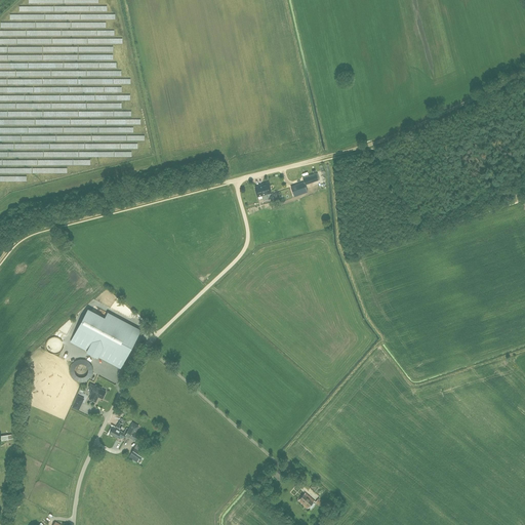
[(303,178),(305,183),(305,185),(306,185),(318,180),(316,173),(303,178)]
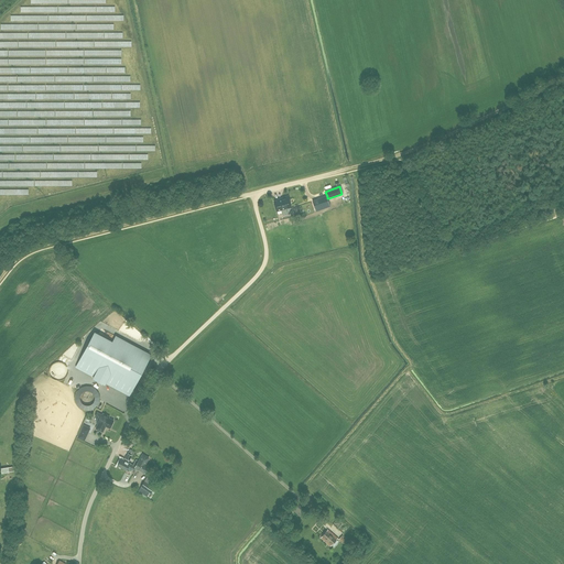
[(292,208),(289,196),(280,198),(280,199),(273,202),(277,212),(282,209),(282,212),(292,208)]
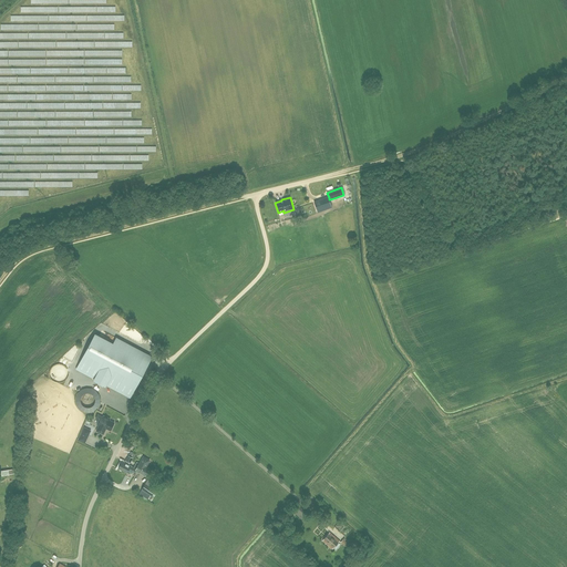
[(332,207),(330,199),(329,199),(329,197),(319,200),(320,206),(316,207),(318,213),(332,207)]
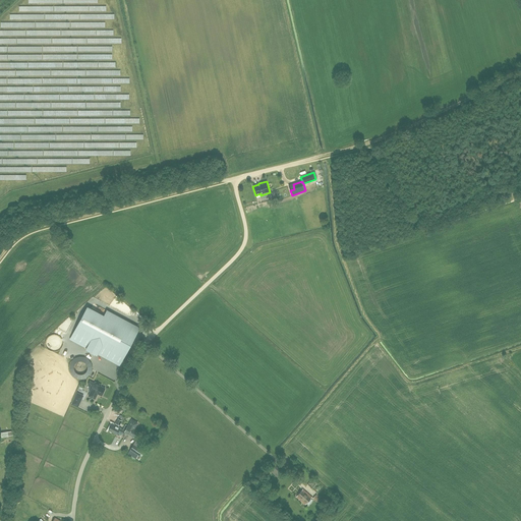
[(87,307),(69,339),(87,348),(85,349),(97,355),(98,354),(119,365),(139,328),(133,325),(112,313),(106,310),(103,315),(87,307)]
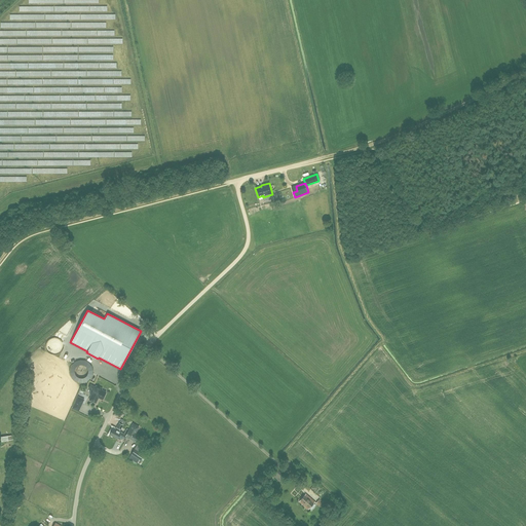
[(90,385),(89,388),(91,390),(90,393),(92,395),(89,400),(96,403),(99,398),(103,400),(106,392),(102,390),(102,389),(97,386),(96,387),(90,385)]
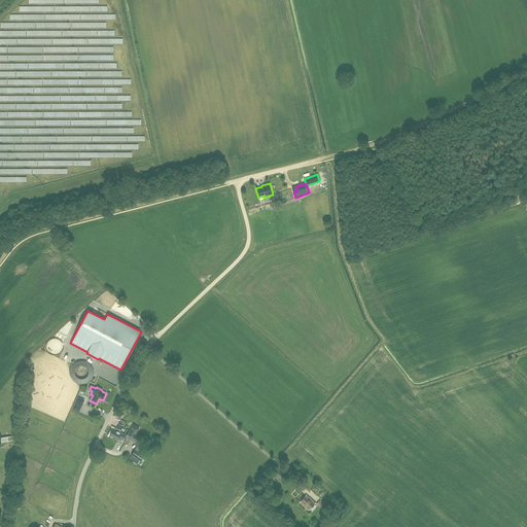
[(130,430),(127,429),(125,434),(121,433),(121,432),(118,431),(118,430),(120,431),(120,430),(124,425),(124,426),(126,422),(121,420),(116,430),(113,428),(110,435),(117,440),(119,436),(125,440),(126,437),(130,430)]
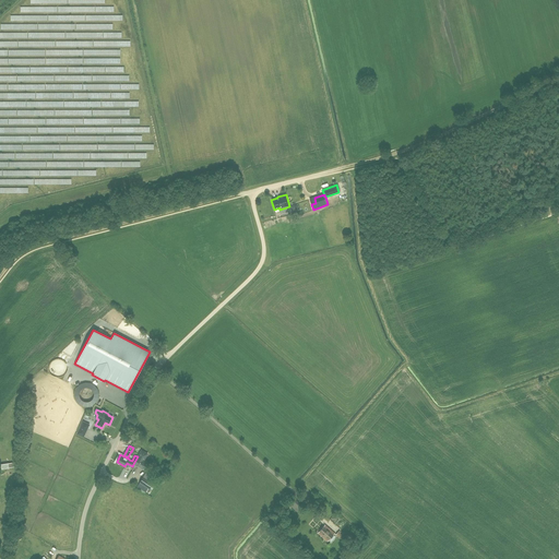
[(144,460),(145,456),(140,453),(138,456),(133,464),(143,470),(143,468),(146,471),(149,467),(150,464),(150,463),(147,462),(144,460)]
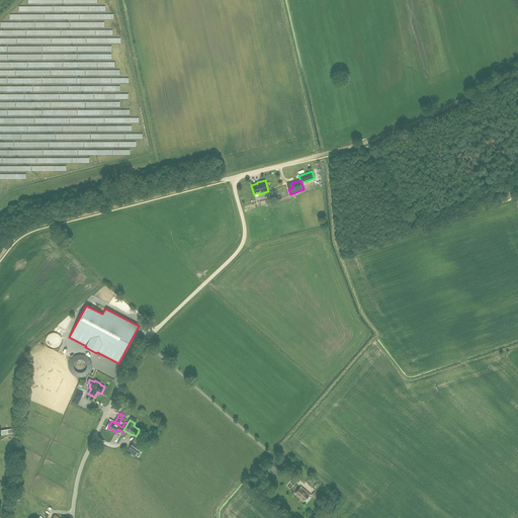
[(130,447),(128,448),(130,448),(138,453),(139,454),(139,453),(142,448),(143,448),(138,445),(138,444),(140,442),(135,439),(130,447)]
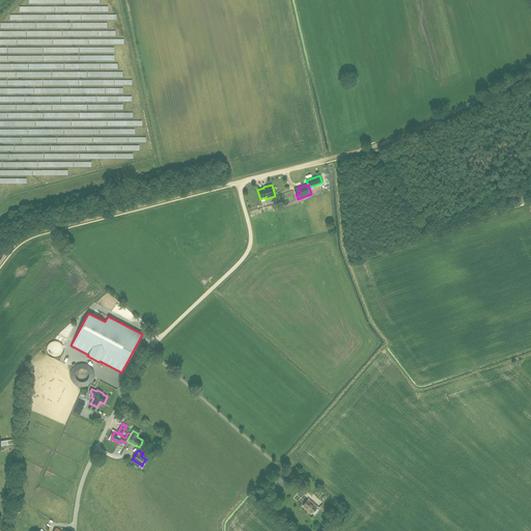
[(311,514),(317,506),(309,499),(302,506),(311,514)]
